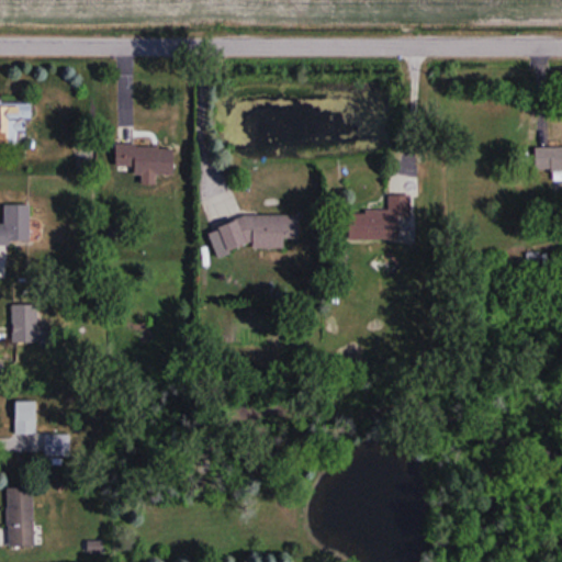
[(0,133),(7,134),(8,144),(22,144),(21,132),(33,132),(31,98),(0,99),(0,133)]
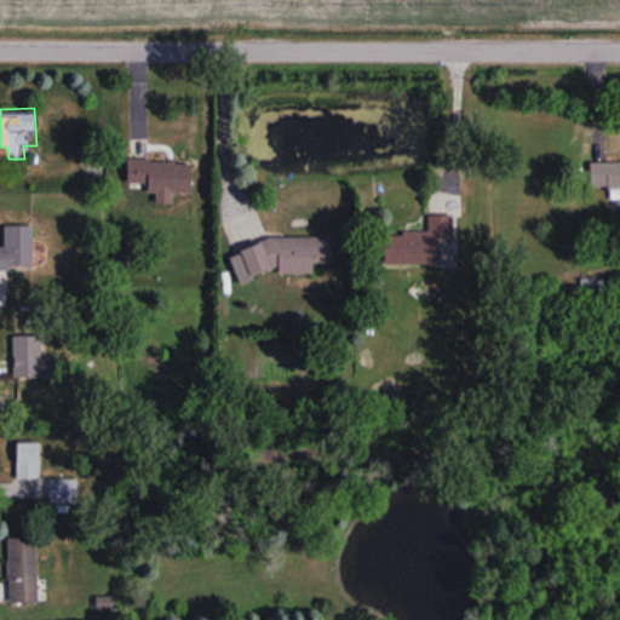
[(149,191),(194,191),(194,160),(130,159),(128,184),(149,184),(149,191)]
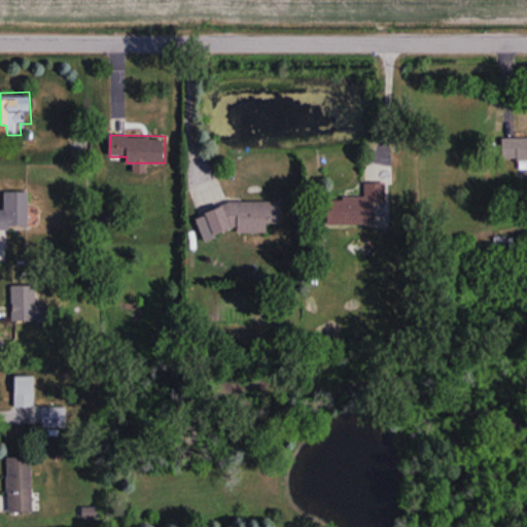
[(526,136),(502,136),(502,160),(526,159),(526,136)]
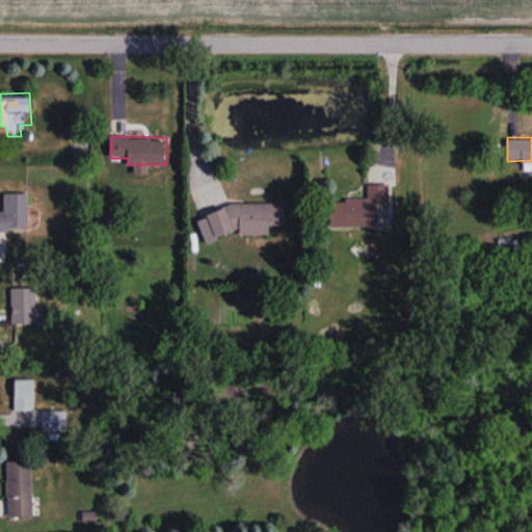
[(331,227),(389,228),(389,185),(369,185),(368,200),(331,198),(331,227)]
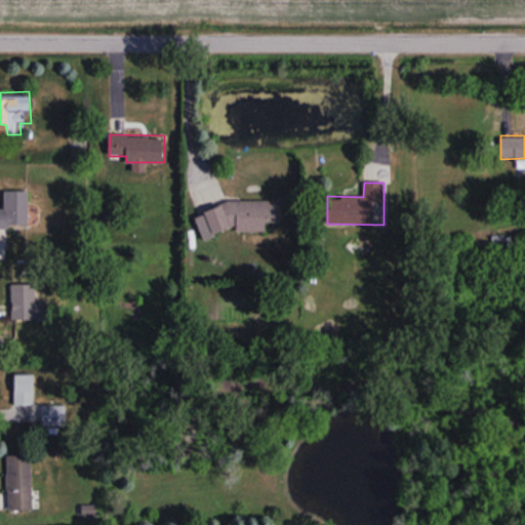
[(29,190),(5,190),(5,208),(0,208),(0,227),(29,228),(29,190)]
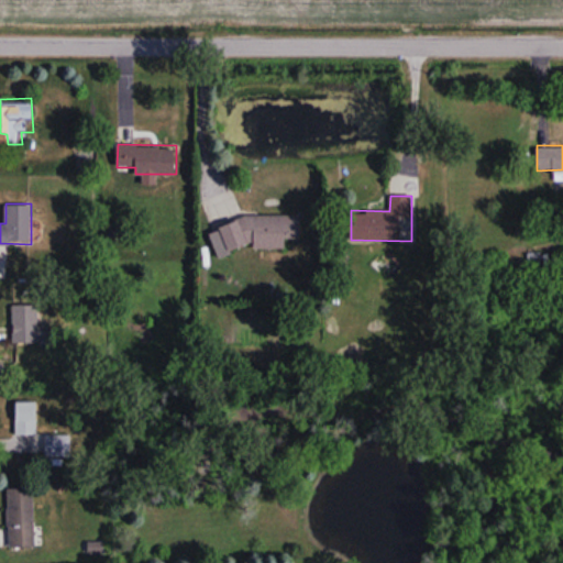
[(214,251),(302,249),(301,217),(214,218),(214,251)]
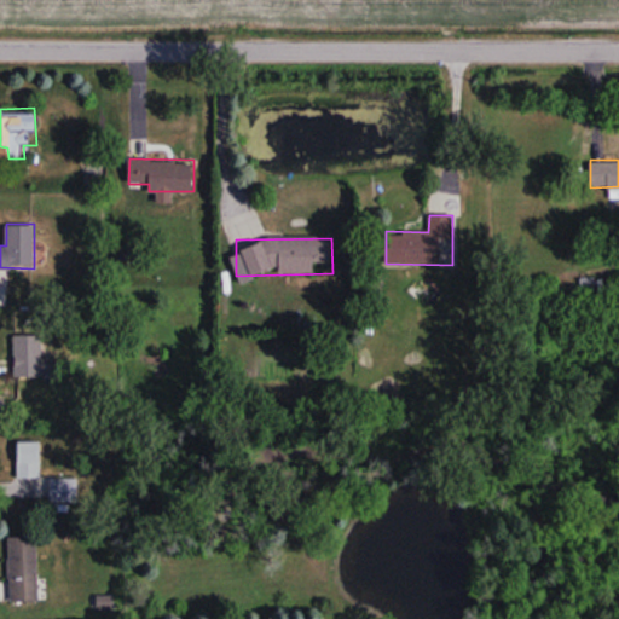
[(13,334),(13,376),(42,376),(42,334),(13,334)]
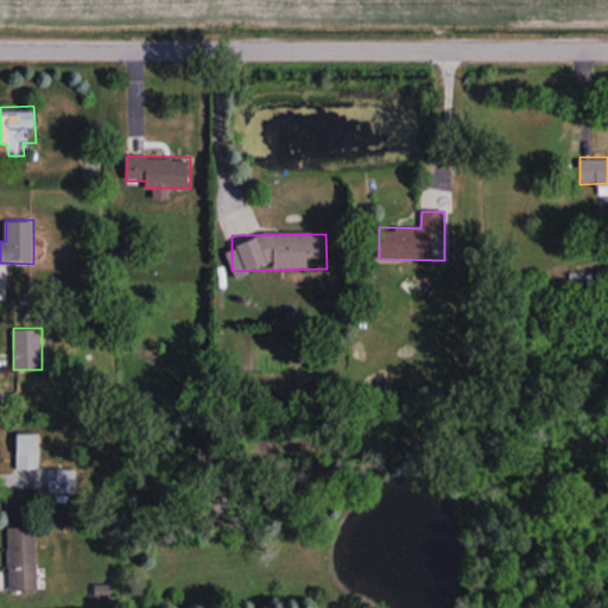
[(0,412),(14,412),(14,391),(0,391),(0,412)]
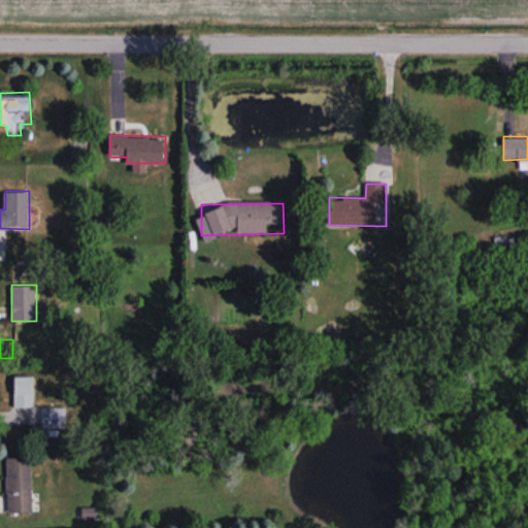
[(14,375),(14,406),(35,406),(35,375),(14,375)]
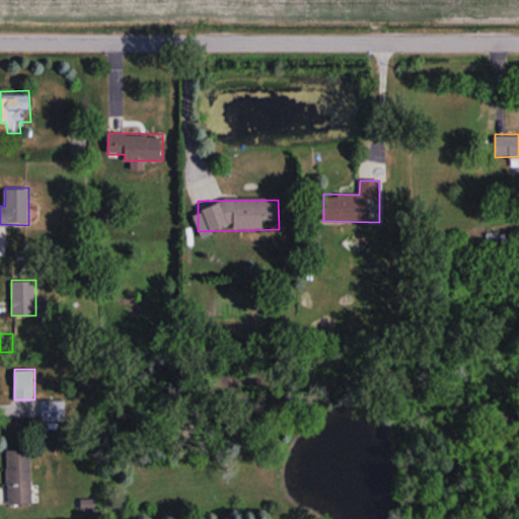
[(41,421),(65,421),(65,399),(41,399),(41,421)]
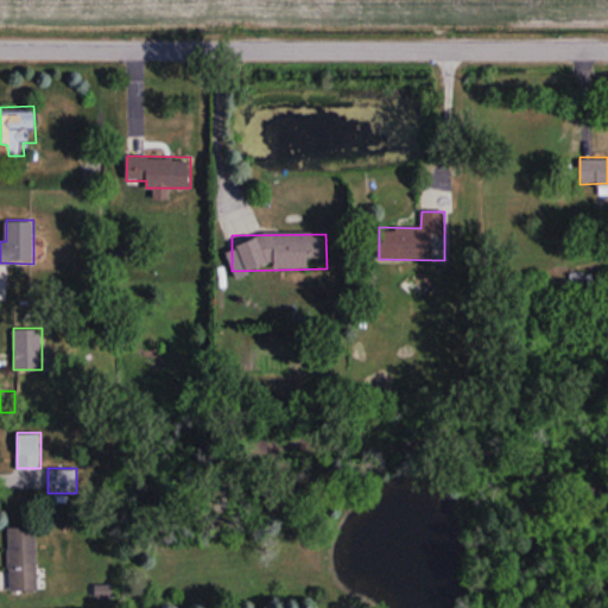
[(37,590),(37,545),(8,545),(8,590),(37,590)]
